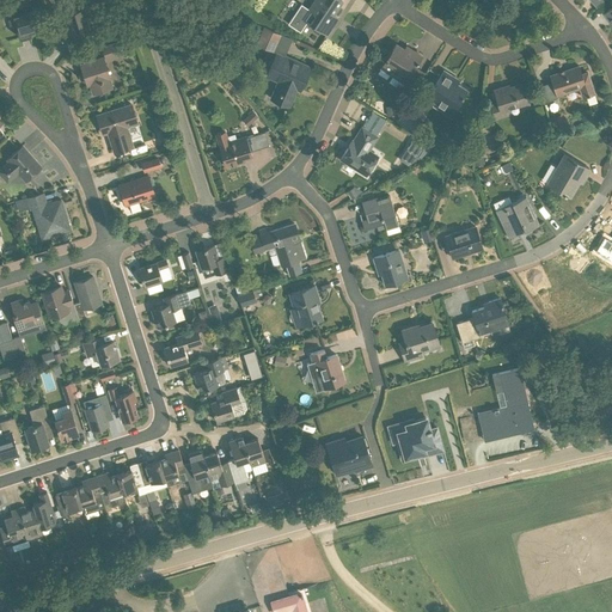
[(342,0),(314,0),(308,8),(301,4),(288,23),(300,31),(307,22),(328,35),(334,25),(328,22),(342,0)]
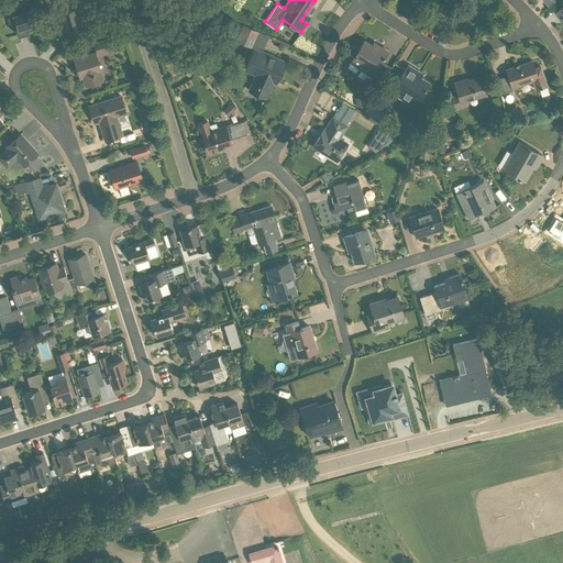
[(77,6),(68,9),(69,11),(54,17),(54,18),(51,21),(53,26),(57,28),(57,30),(66,28),(67,31),(70,32),(76,31),(75,29),(84,25),(77,6)]
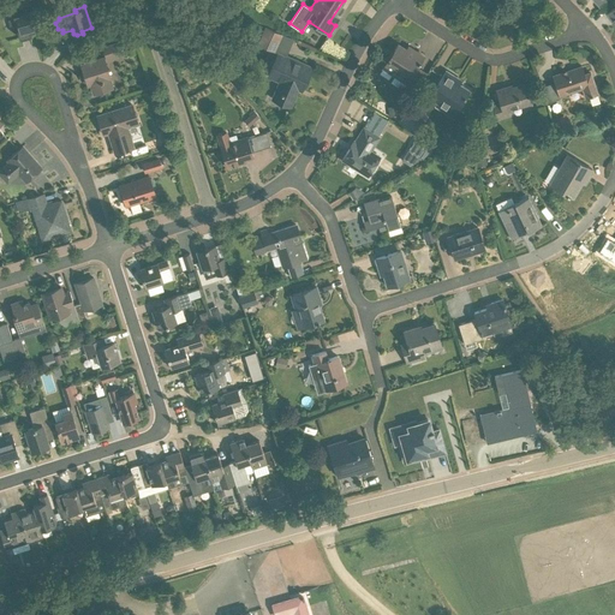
[(225,21),(231,13),(227,10),(220,16),(225,21)]
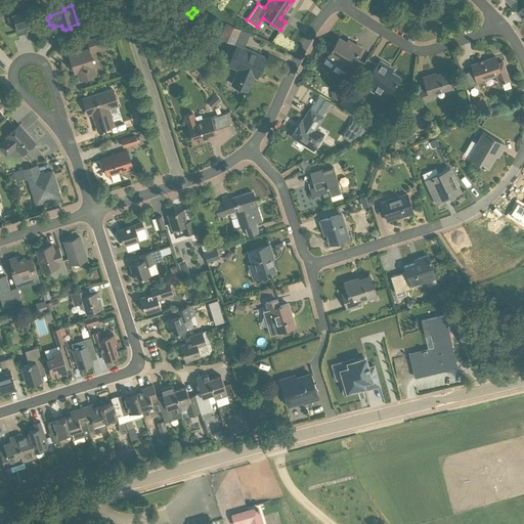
[(12,14),(16,29),(32,25),(28,10),(12,14)]
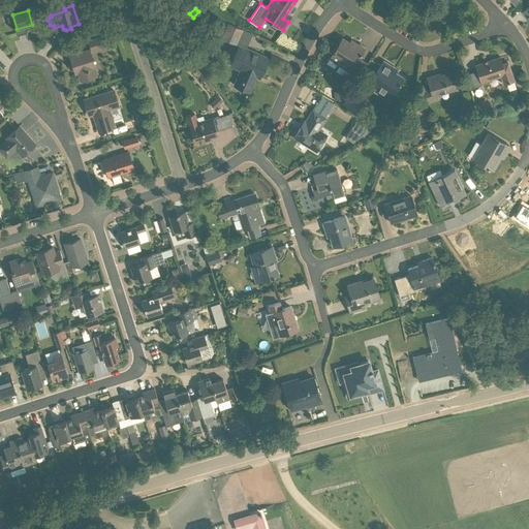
[(205,19),(195,21),(198,31),(208,29),(205,19)]
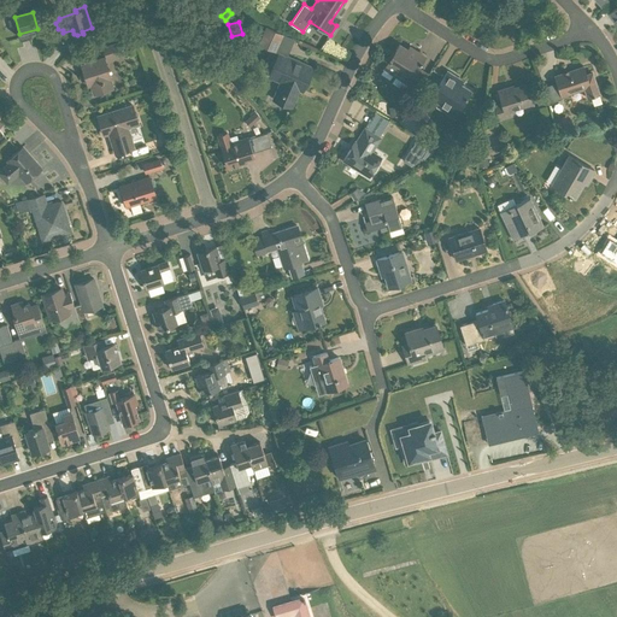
[(276,52),(283,35),(268,28),(260,46),(276,52)]
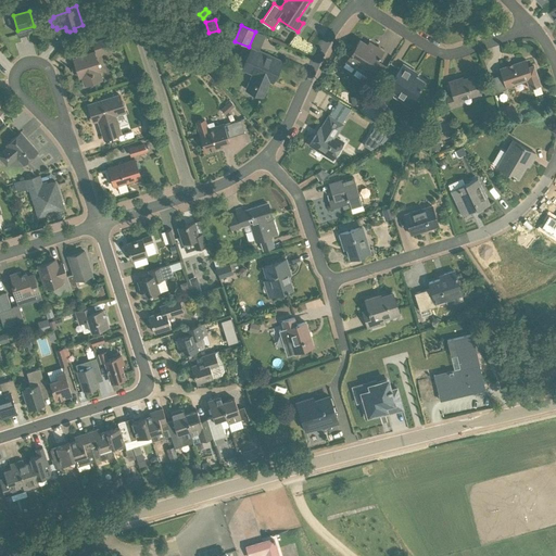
[(162,35),(167,41),(175,35),(168,28),(162,35)]
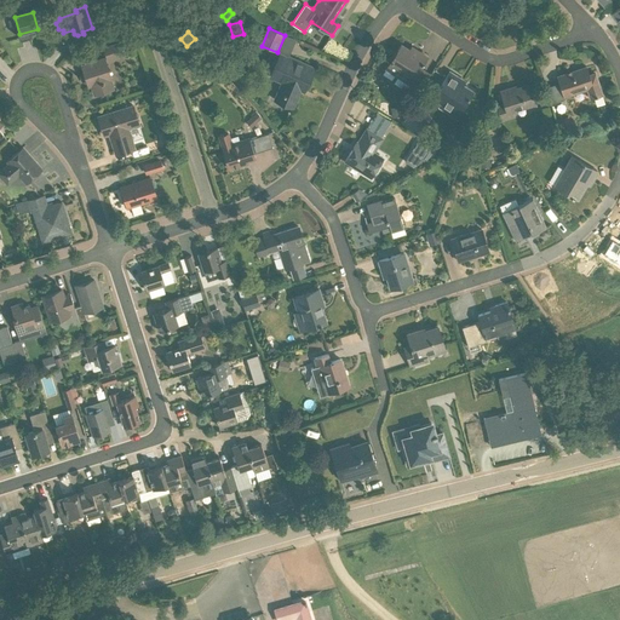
[(125,52),(121,42),(104,49),(108,58),(125,52)]
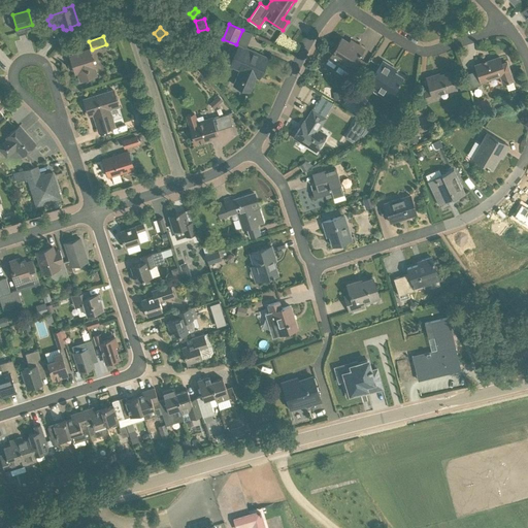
[(359,57),(364,48),(355,42),(353,44),(341,37),(329,58),(350,71),(353,66),(361,71),(366,62),(359,57)]
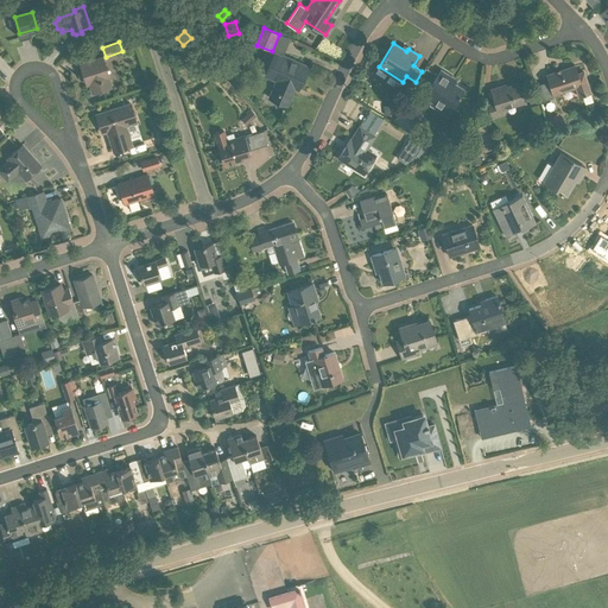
[(308,67),(277,52),(266,76),(277,81),(270,97),(287,105),(297,82),(299,83),(299,84),(308,67)]
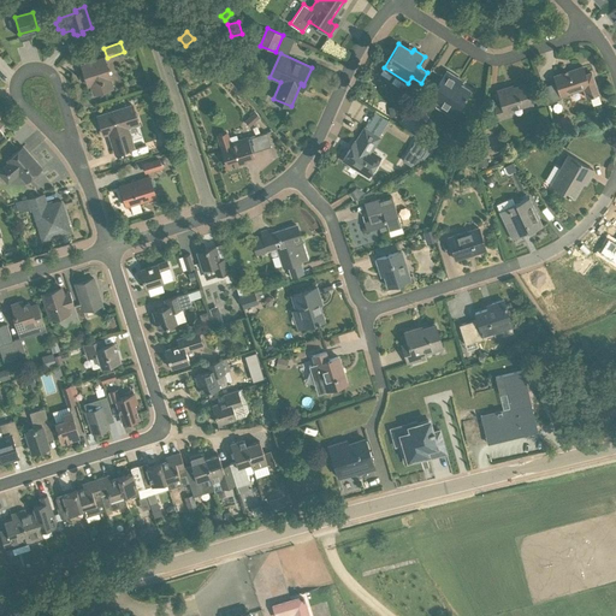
[(104,58),(82,65),(87,81),(90,80),(95,94),(113,88),(110,78),(111,78),(104,58)]
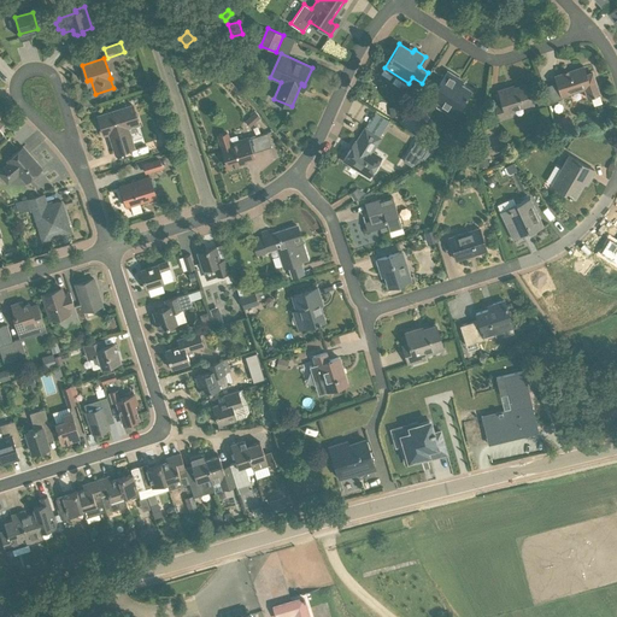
[(571,70),(554,75),(557,82),(544,87),(550,103),(562,99),(560,97),(585,89),(588,98),(591,97),(600,94),(593,72),(587,74),(583,66),(576,69),(576,70),(571,71),(571,70)]
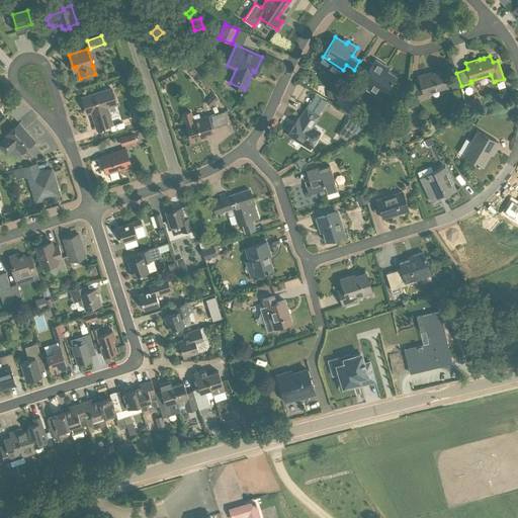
[(396,76),(383,68),(385,65),(376,60),(361,82),(383,95),(396,76)]
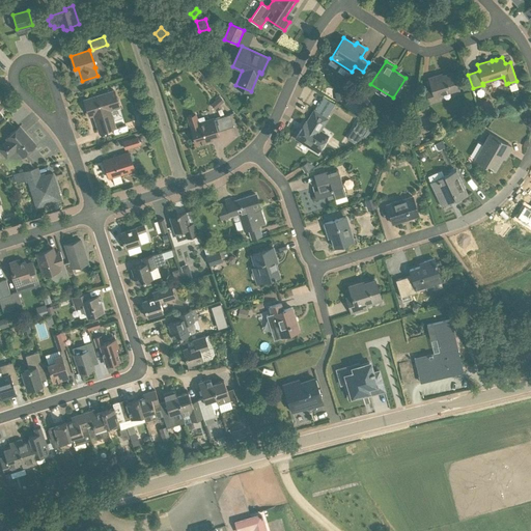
[(428,78),(432,88),(432,90),(427,92),(427,91),(426,91),(430,104),(439,102),(437,95),(458,89),(453,73),(442,76),(441,74),(428,78)]
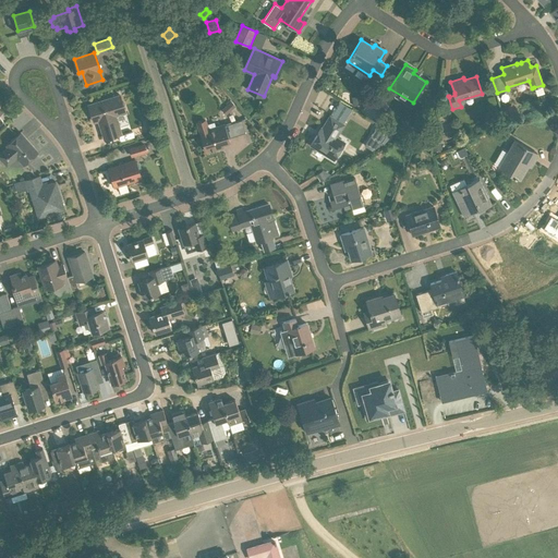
[(120,95),(88,105),(94,122),(98,121),(99,124),(101,123),(104,128),(100,129),(104,138),(121,133),(116,114),(125,112),(120,95)]
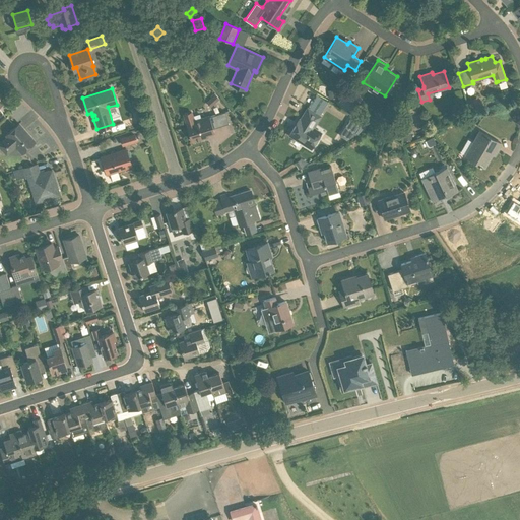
[(336,89),(327,90),(329,99),(337,98),(336,89)]
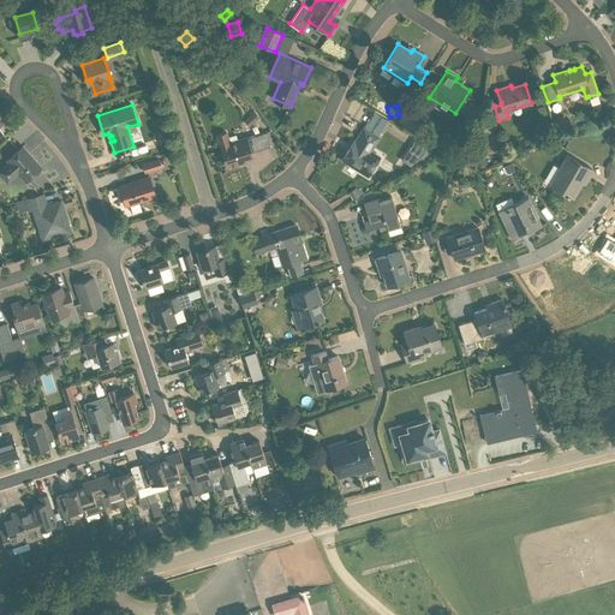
[(427,117),(421,113),(410,107),(399,123),(417,133),(427,117)]
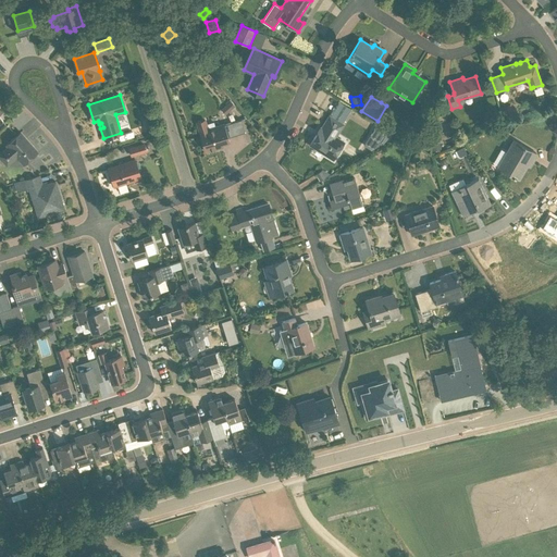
[(231,101),(221,109),(225,114),(235,106),(231,101)]
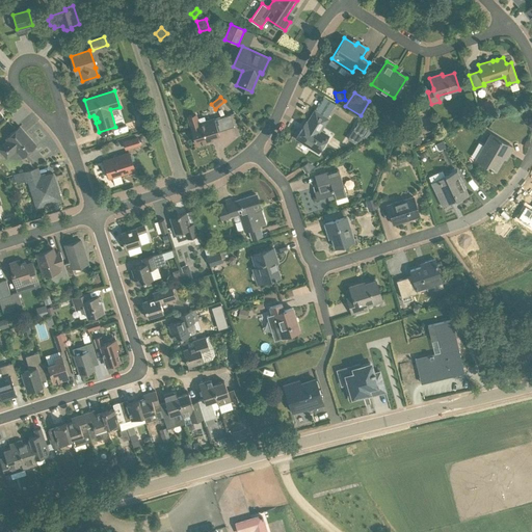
[(487,99),(477,103),(480,112),(491,109),(487,99)]
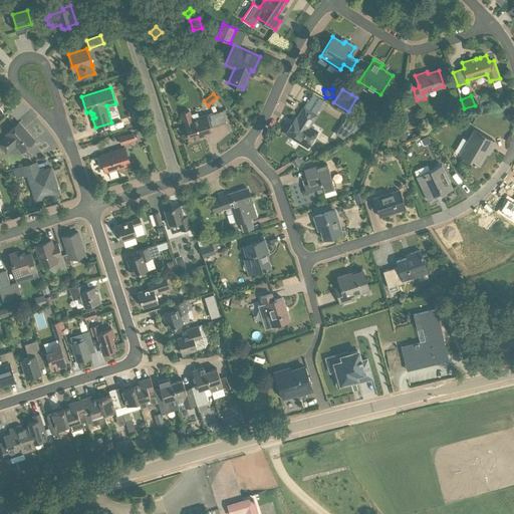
[(316,114),(304,107),(297,118),(296,118),(287,133),(307,146),(314,135),(307,131),(316,114)]
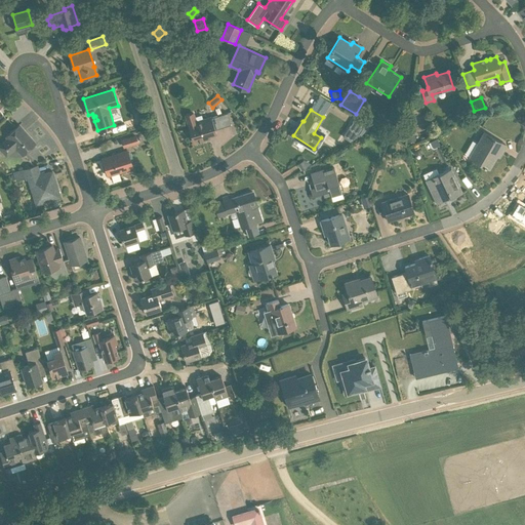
[(211,117),(197,121),(194,112),(185,115),(188,125),(189,124),(194,143),(211,137),(210,135),(216,133),(211,117)]
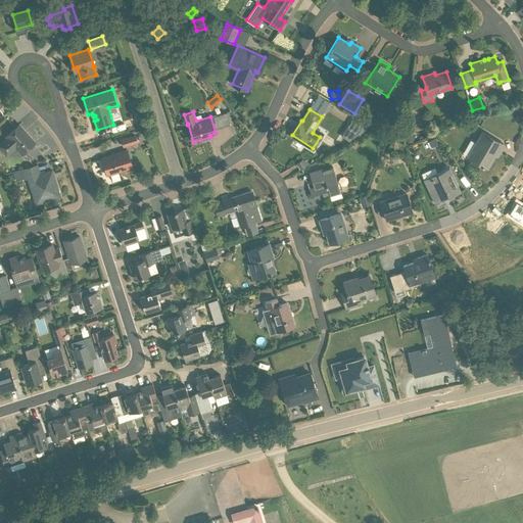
[(354,117),(348,127),(358,133),(364,124),(354,117)]
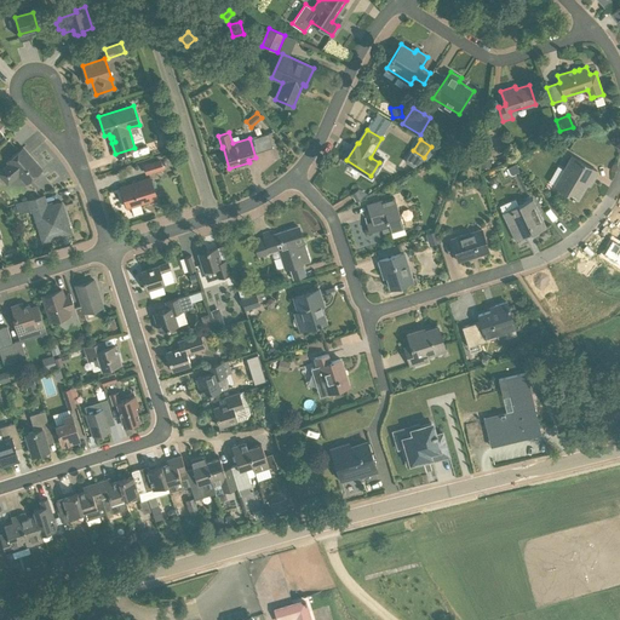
[(463,158),(478,155),(477,148),(461,150),(463,158)]
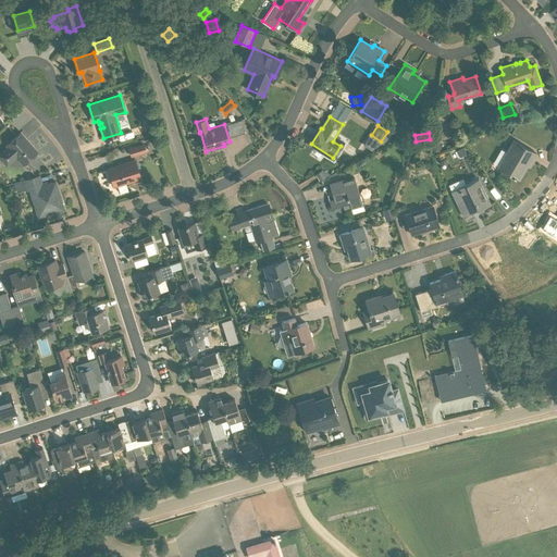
[(37,152),(32,145),(27,139),(24,143),(17,135),(7,145),(9,147),(2,152),(11,161),(16,156),(24,164),(37,152)]
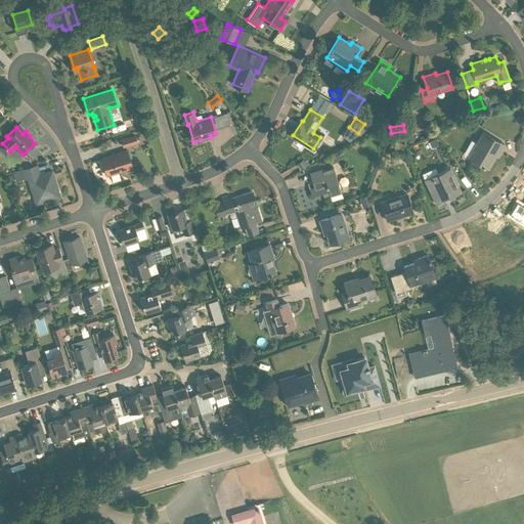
[(495,155),(498,157),(506,144),(483,132),(477,142),(469,157),(483,164),(482,166),(484,167),(485,166),(488,168),(495,155)]
